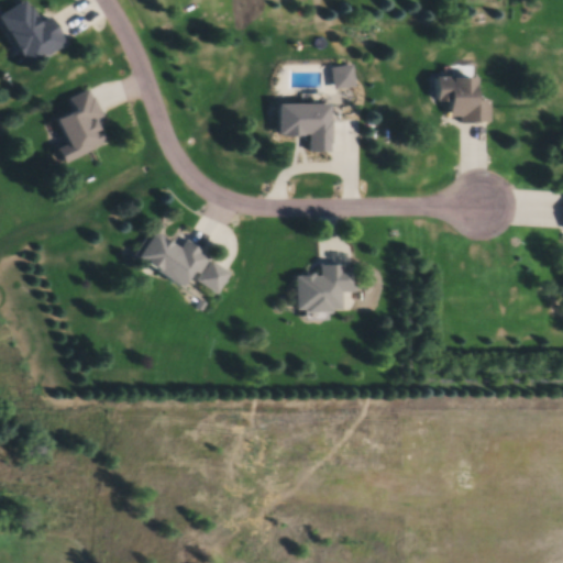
[(52,18),(41,23),(28,0),(26,0),(0,14),(0,15),(29,68),(68,46),(52,18)]
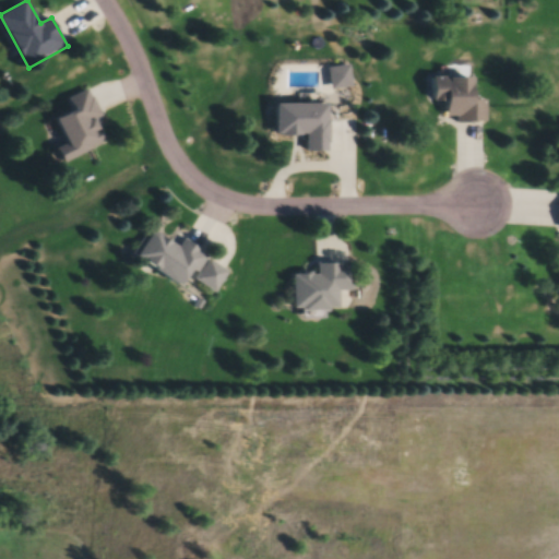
[(346,67),(325,69),(328,91),(348,88),(346,67)]
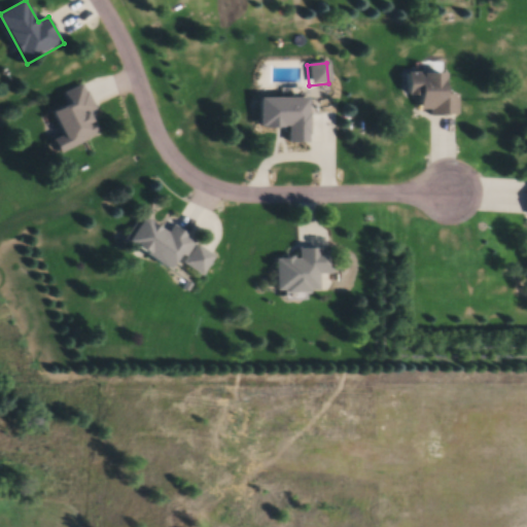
[(454,115),(454,95),(438,95),(438,74),(402,74),(402,97),(413,97),(413,115),(454,115)]
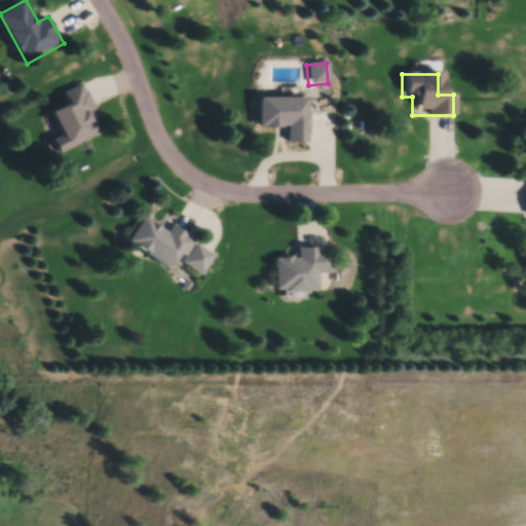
[(104,135),(84,85),(65,94),(69,105),(53,112),(58,121),(55,122),(60,134),(53,137),(60,153),(104,135)]
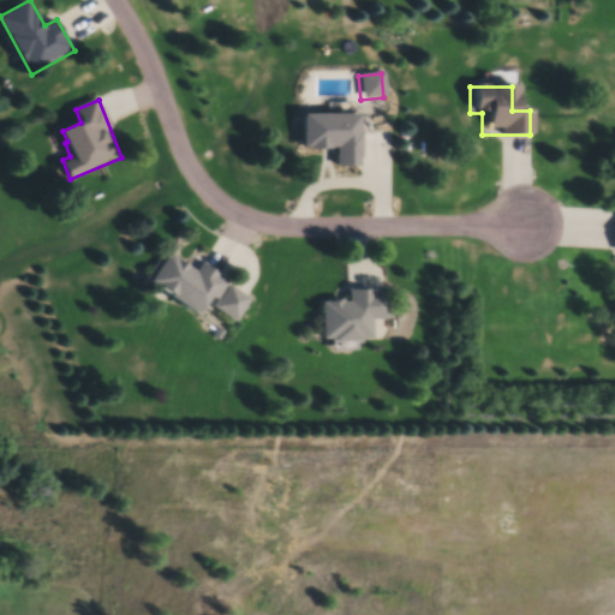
[(353,117),(296,117),(296,151),(329,151),(329,168),(353,168),(353,117)]
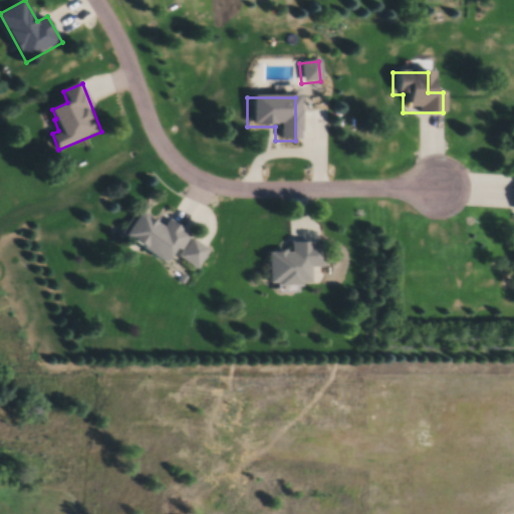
[(177,257),(200,270),(212,250),(193,239),(195,236),(179,227),(176,232),(142,212),(126,238),(173,265),(177,257)]
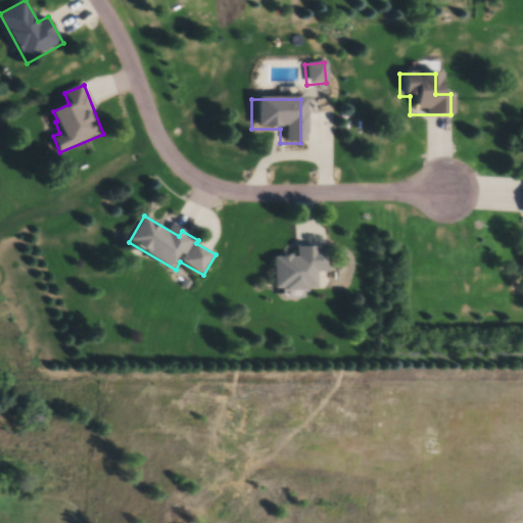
[(267,256),(267,290),(308,291),(308,273),(322,273),(323,248),(286,247),(286,256),(267,256)]
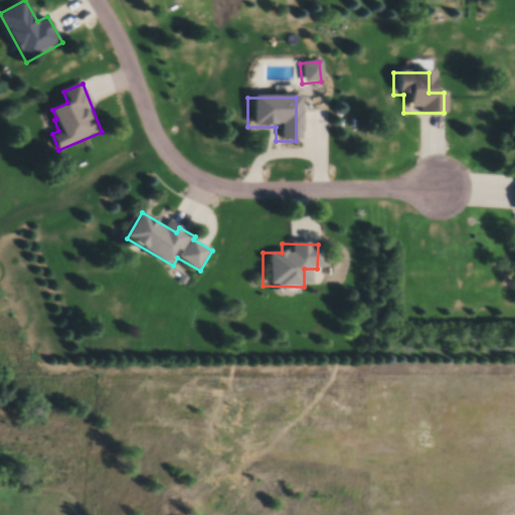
All buildings are outlined.
